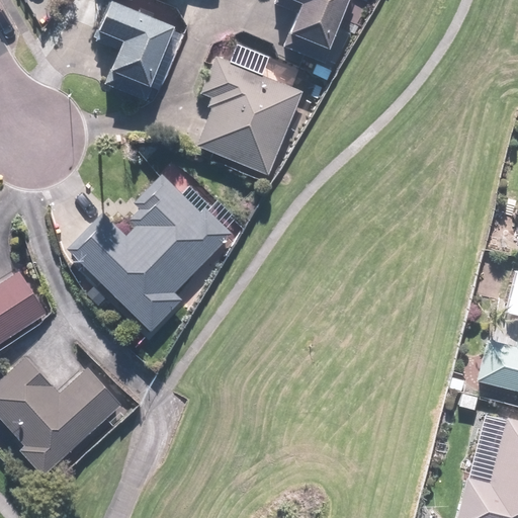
[(177,27),(119,0),(110,0),(98,27),(123,39),(104,80),(143,98),(177,27)]
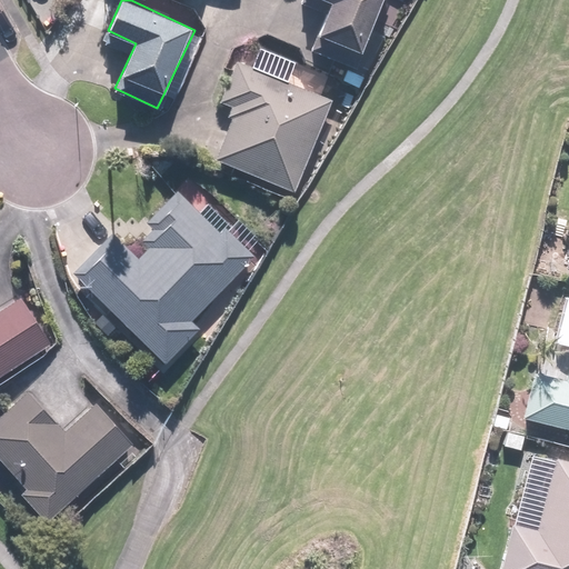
[(299,0),(327,11),(310,50),(356,69),(385,0),(299,0)]
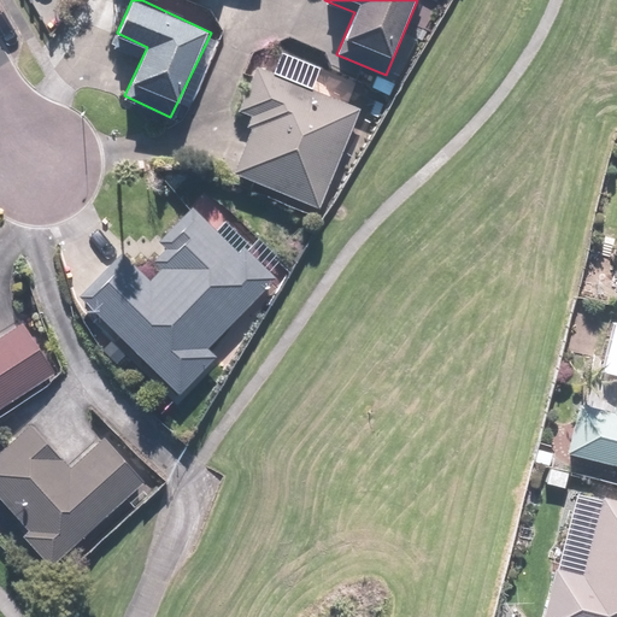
[(364,111),(258,65),(239,112),(256,119),(234,171),(323,210),(364,111)]
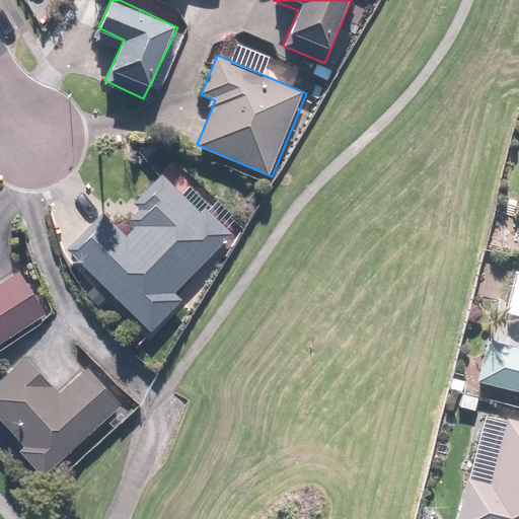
[(227,237),(164,178),(153,190),(150,187),(136,203),(141,207),(132,216),(137,221),(126,232),(103,211),(67,249),(151,329),(181,298),(175,292),(227,237)]
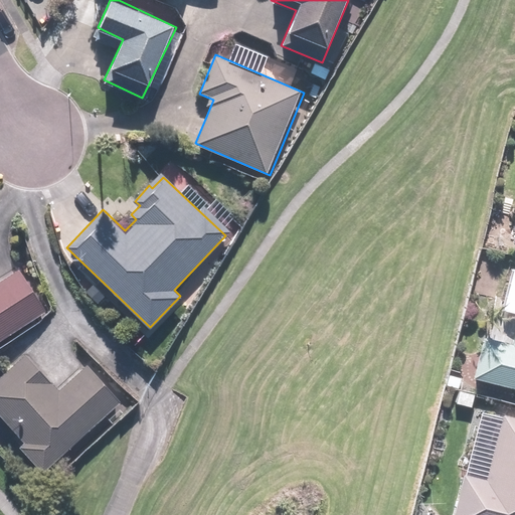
[(0,279),(0,341),(45,311),(16,269),(0,279)]
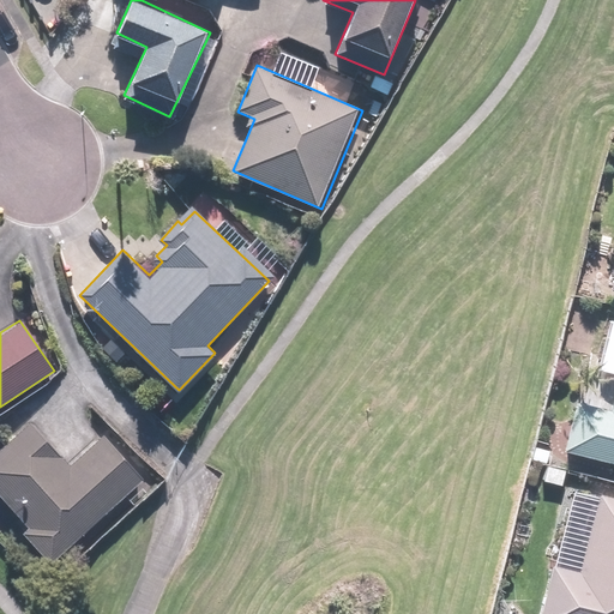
[(613,396),(579,387),(564,446),(613,459),(613,396)]
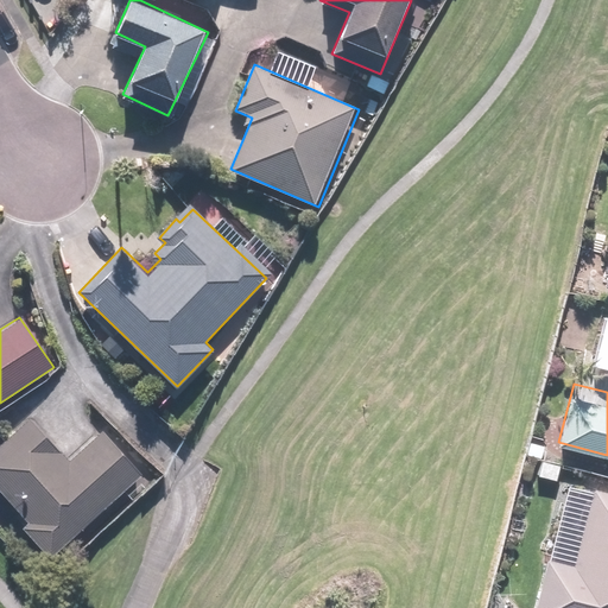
[(52,557),(141,473),(102,431),(73,458),(32,416),(0,444),(0,489),(29,520),(23,526),(52,557)]
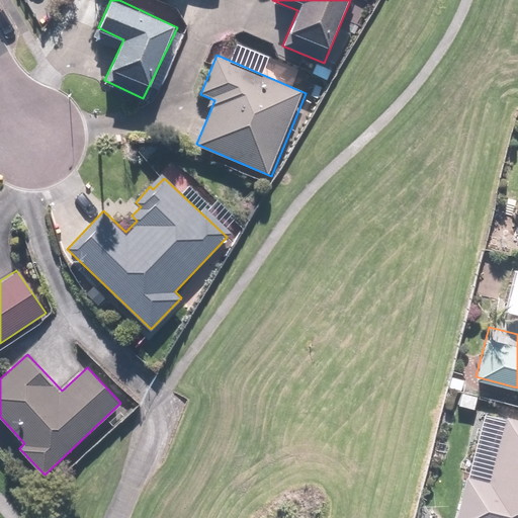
[(468,479),(457,517),(517,517),(517,419),(510,417),(491,485),(468,479)]
